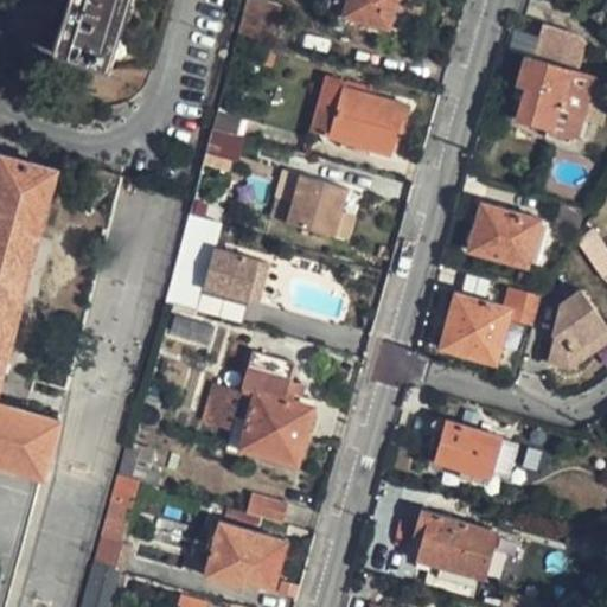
[(70,0),(55,52),(112,69),(133,0),(70,0)]
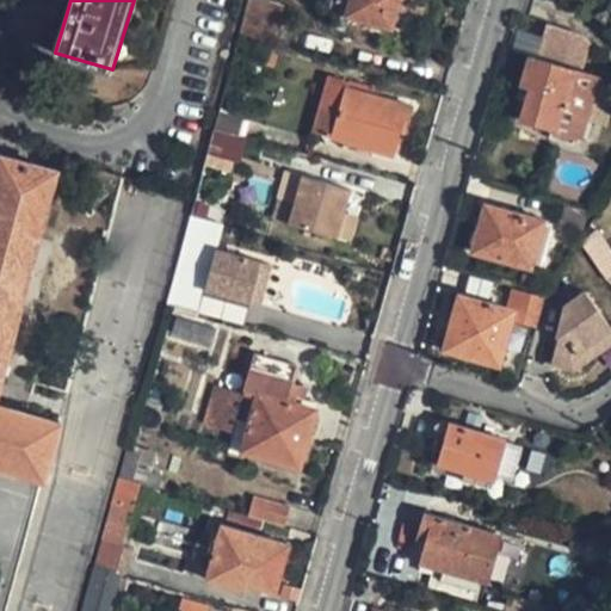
[(271,4),(257,0),(248,0),(246,12),(276,20),(279,6),(271,4)]
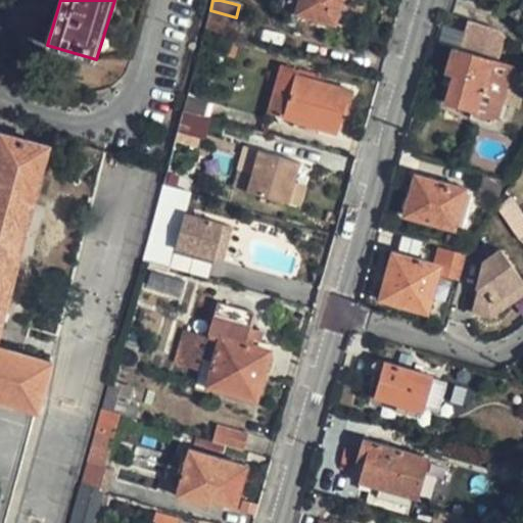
[(332,25),(339,0),(278,0),(277,6),(332,25)]
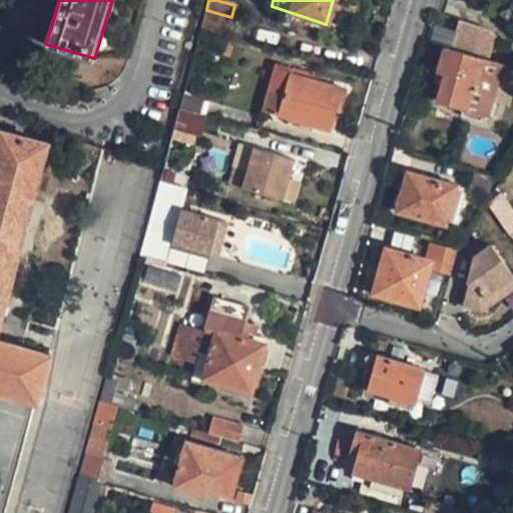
[(206,10),(202,26),(227,33),(231,17),(206,10)]
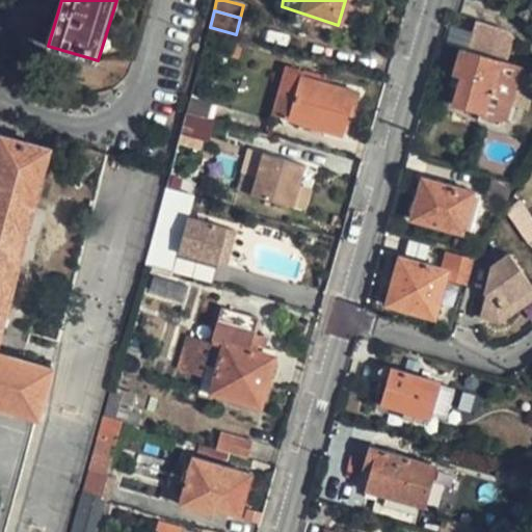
[(445,101),(507,118),(522,65),(498,57),(503,37),(473,29),(467,50),(460,48),(445,101)]
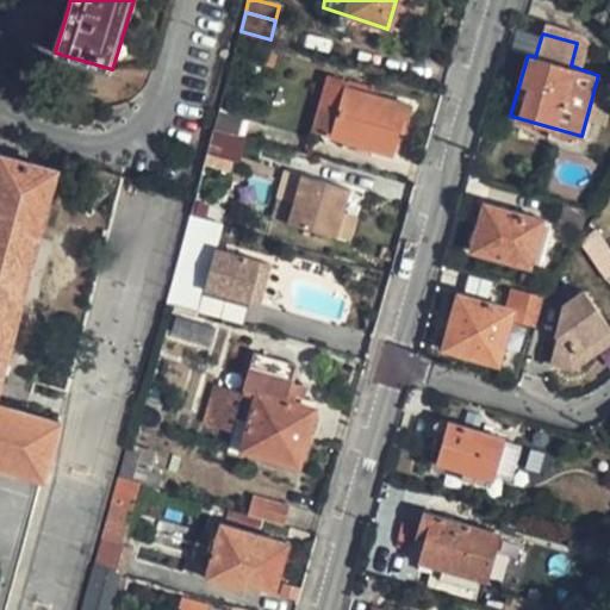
[(329,135),(344,85),(324,79),(309,129),(329,135)]
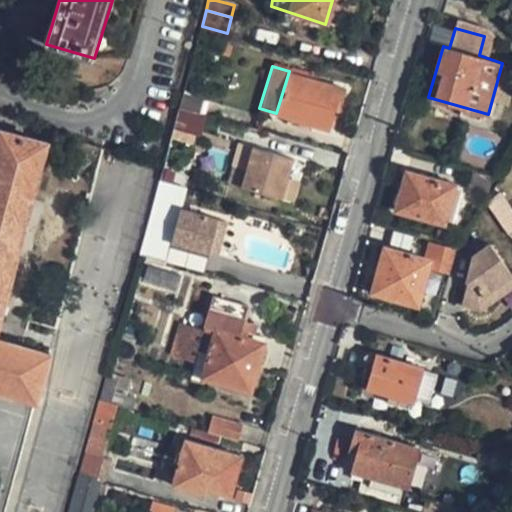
[(276,113),(328,127),(333,108),(338,109),(344,89),(289,71),(276,113)]
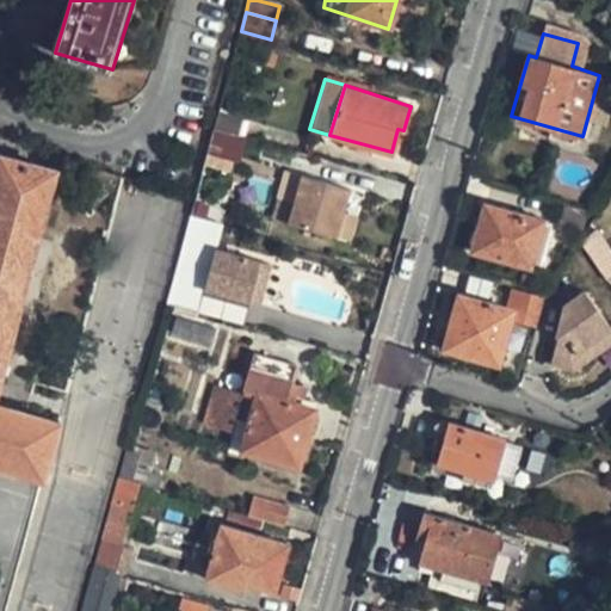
[(215,128),(239,135),(245,113),(221,107),(215,128)]
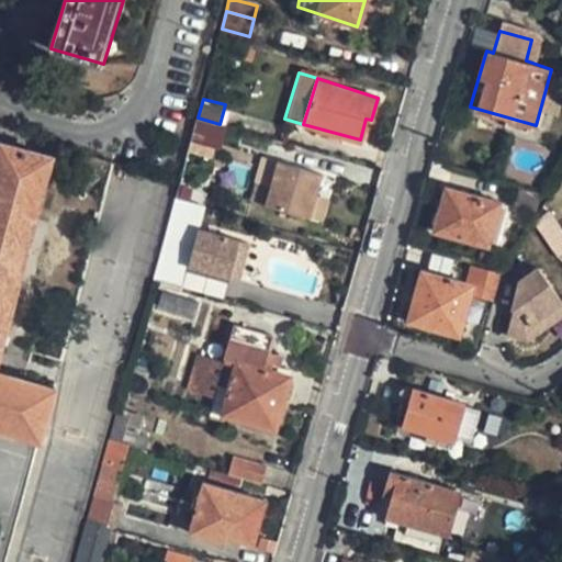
[(220,124),(198,117),(192,138),(191,142),(213,147),(220,124)]
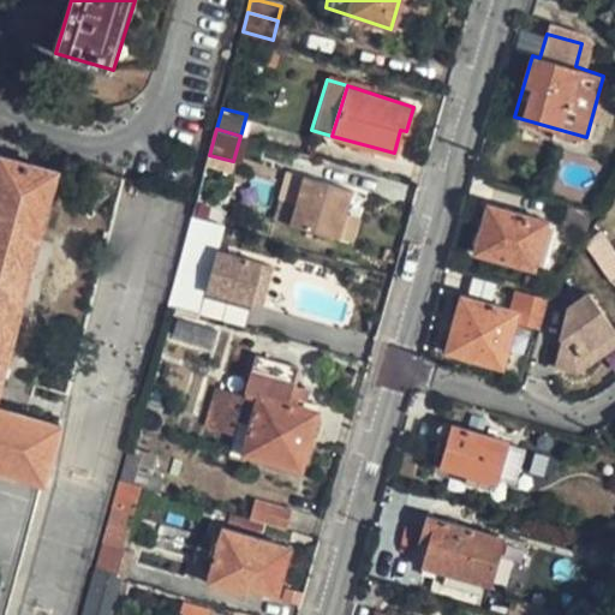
[(0,473),(45,488),(61,427),(0,408),(0,370),(55,169),(5,157),(0,172),(0,473)]
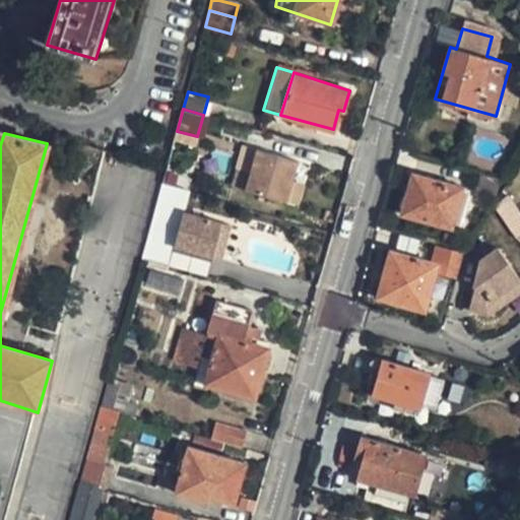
[(231,184),(244,188),(255,147),(241,143),(231,184)]
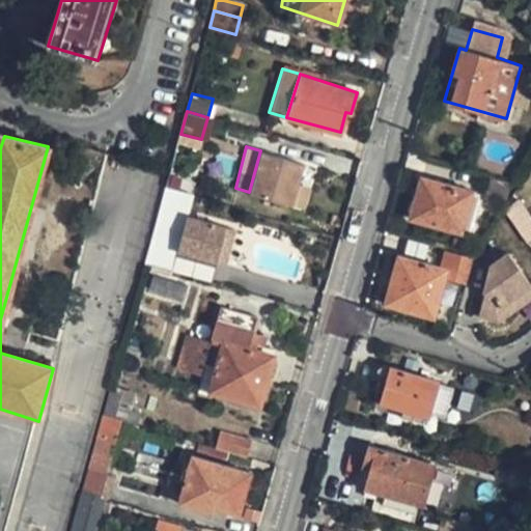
[(305,162),(261,148),(260,150),(249,192),(292,205),(299,182),(305,162)]
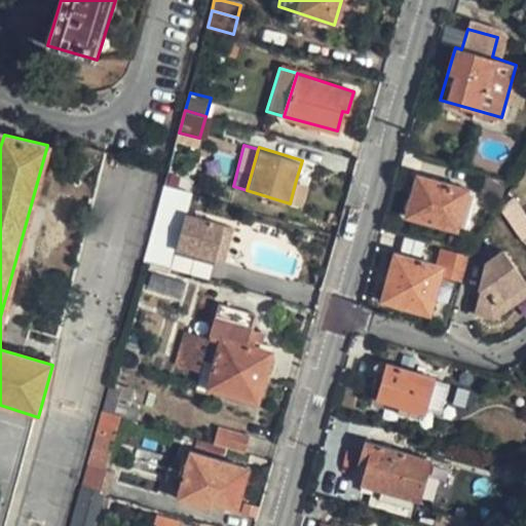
[(408,216),(418,219),(457,230),(462,211),(466,191),(417,177),(408,216)]
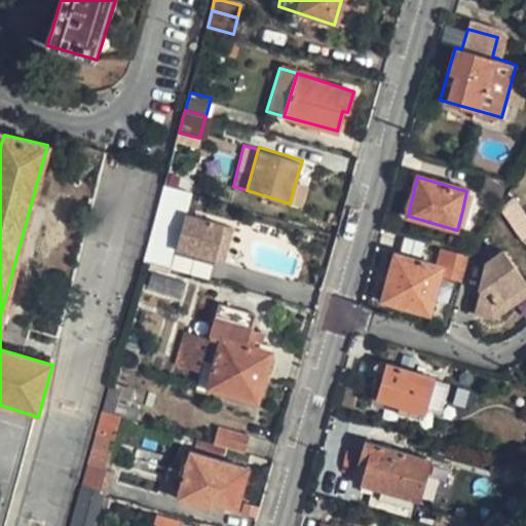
[(296,180),(290,203),(300,205),(306,183),(296,180)]
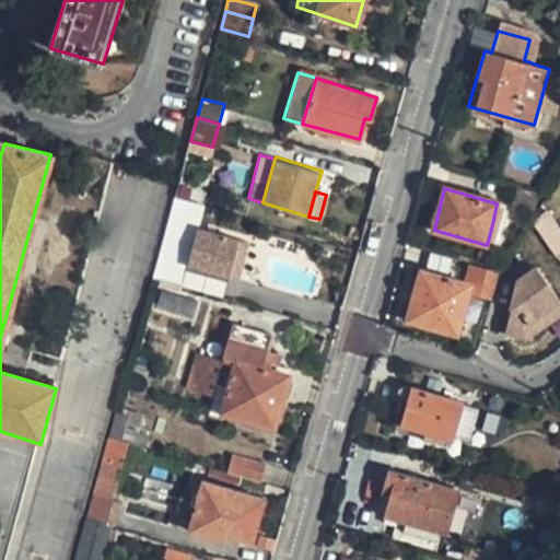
[(153,280),(184,289),(190,265),(228,275),(238,238),(201,228),(207,206),(175,198),(153,280)]
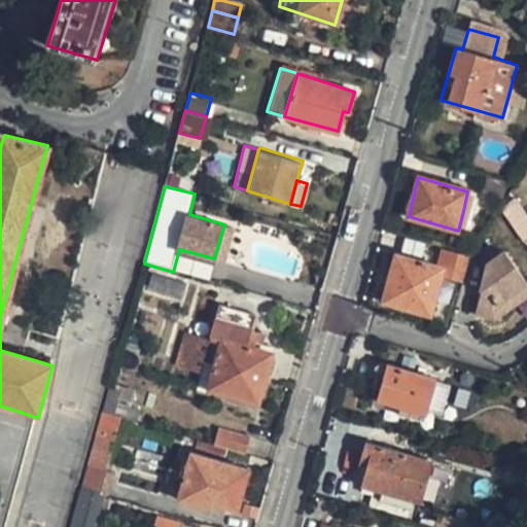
[(467,191),(463,211),(482,216),(487,198),(467,191)]
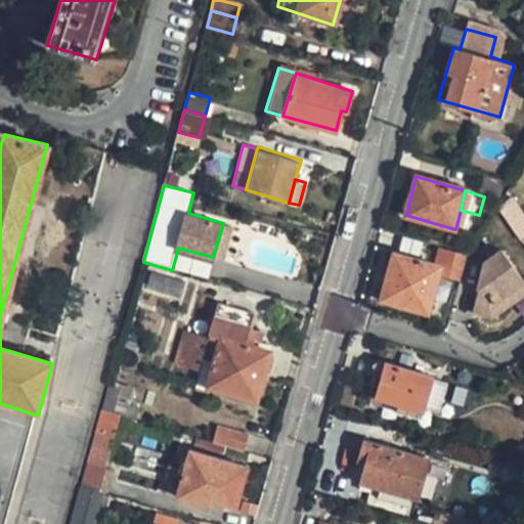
[(523,218),(523,198),(518,190),(499,207),(512,226),(523,218)]
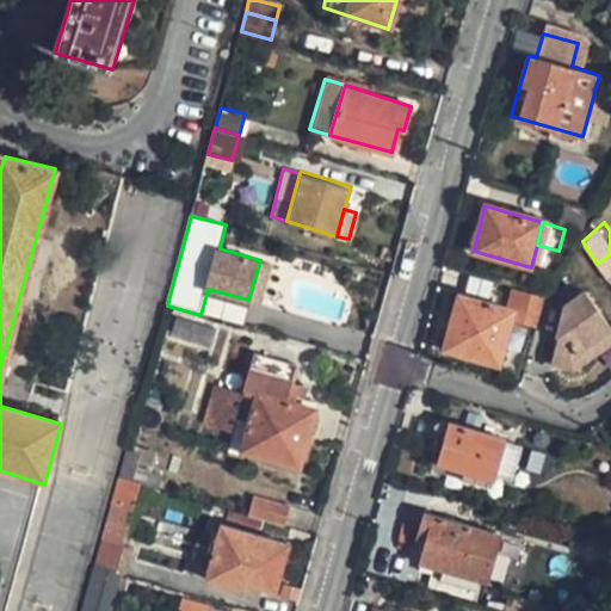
[(260,260),(248,300),(261,303),(272,264),(260,260)]
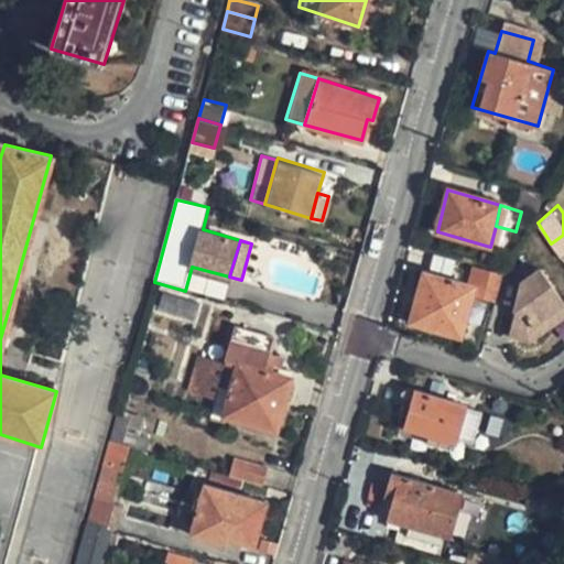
[(528,337),(563,312),(563,302),(540,267),(522,278),(508,331),(528,337)]
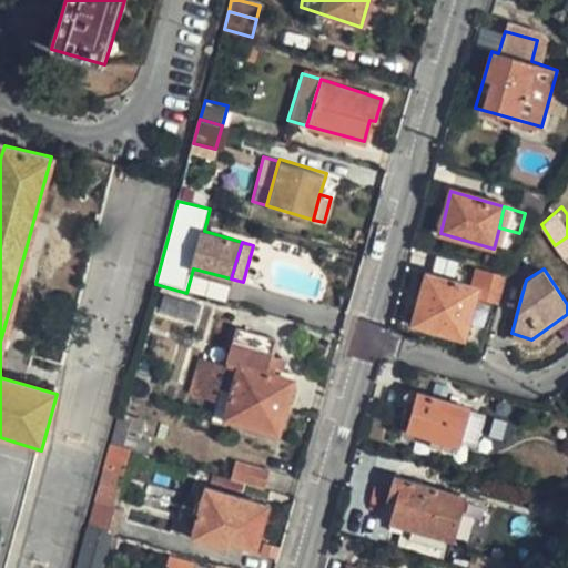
[(485,271),(478,290),(428,275),(414,323),(463,337),(476,297),(496,304),(505,276),(485,271)]
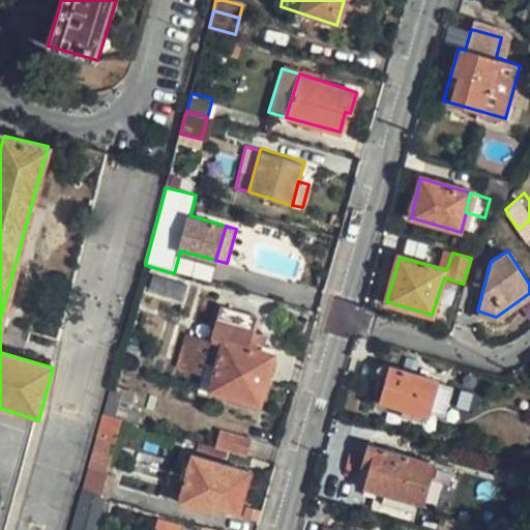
[(183,302),(188,284),(151,274),(146,292),(183,302)]
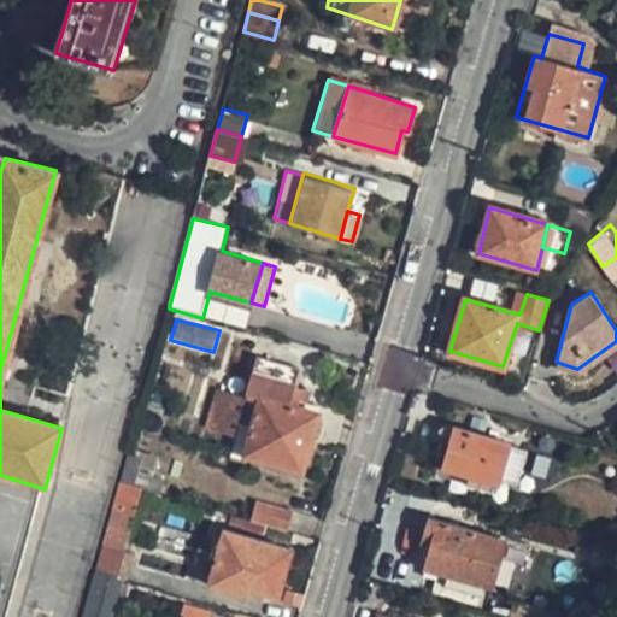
[(256,356),(248,380),(257,382),(253,393),(246,393),(245,398),(216,391),(205,425),(233,433),(225,456),(244,462),(245,457),(303,471),(321,410),(301,403),(303,393),(294,392),(300,369),(256,356)]
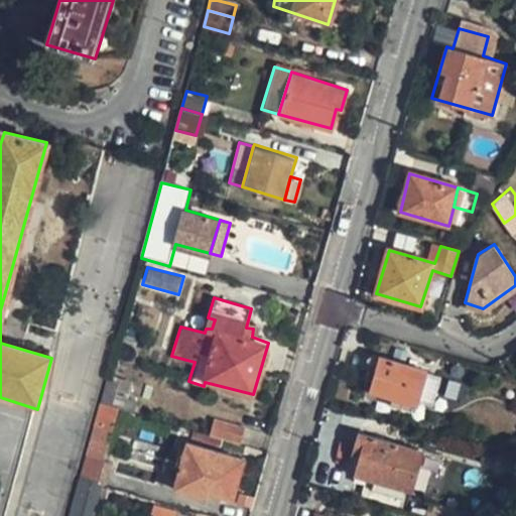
[(428,372),(380,358),(370,394),(417,408),(419,403),(433,407),(441,378),(427,374),(428,372)]
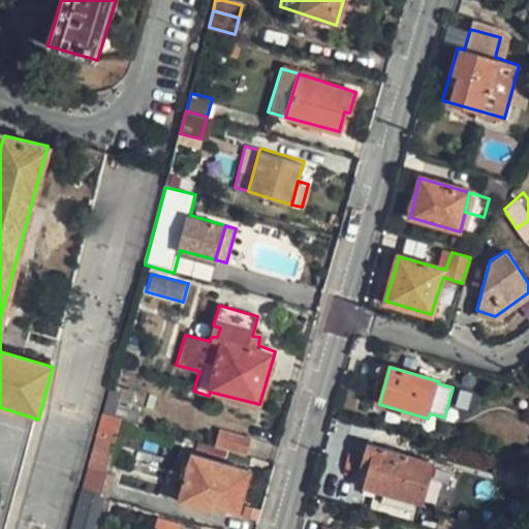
[(122,421),(128,423),(137,390),(113,381),(103,415),(122,421)]
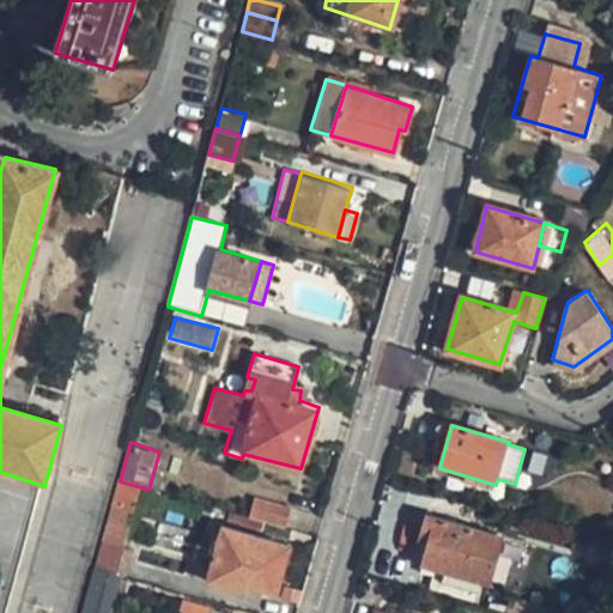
[(141,487),(120,481),(107,530),(127,536),(141,487)]
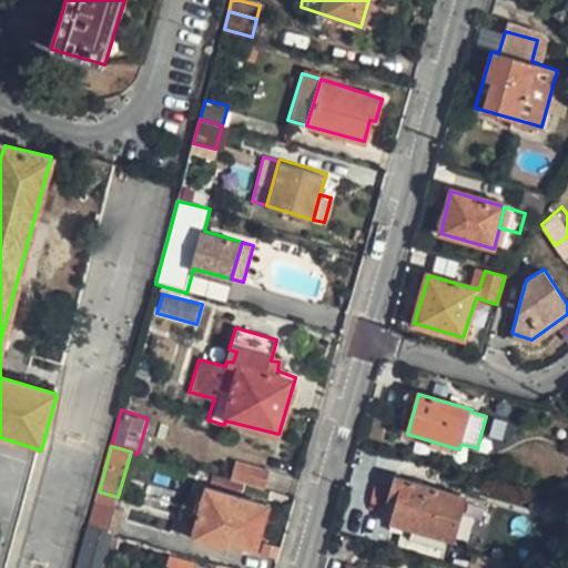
[(230,479),(262,488),(269,468),(235,459),(230,479)]
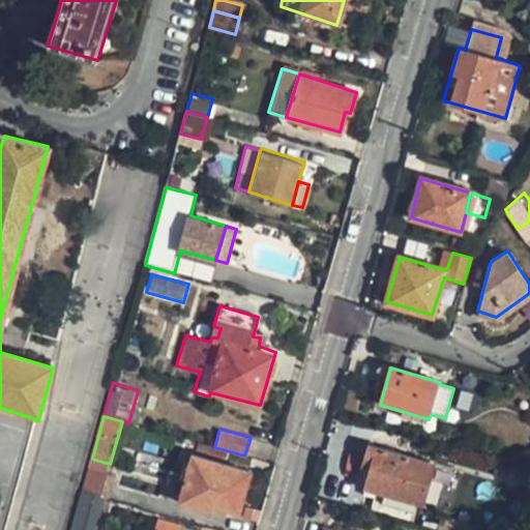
[(433,467),(367,449),(360,472),(369,474),(363,492),(421,508),(433,467)]
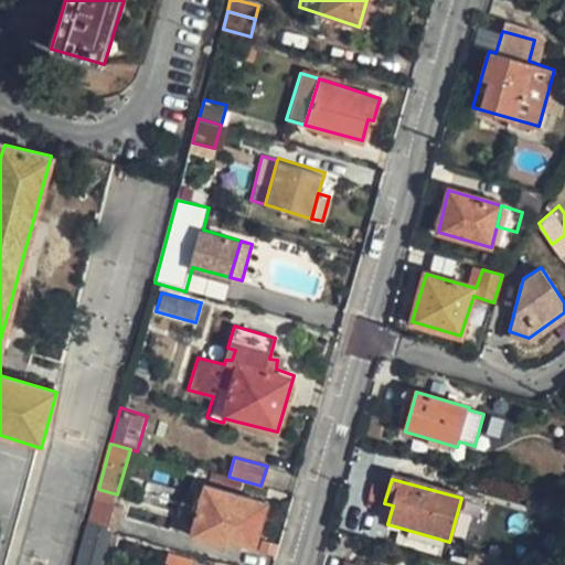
[(202,483),(187,536),(220,546),(222,537),(252,546),(265,502),(202,483)]
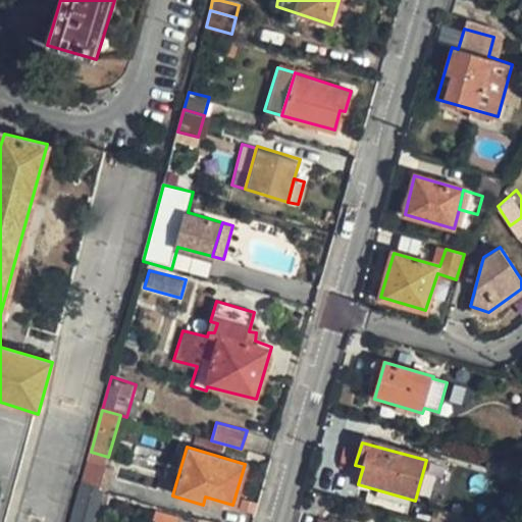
[(91,452),(83,483),(92,486),(107,490),(116,459),(108,457),(91,452)]
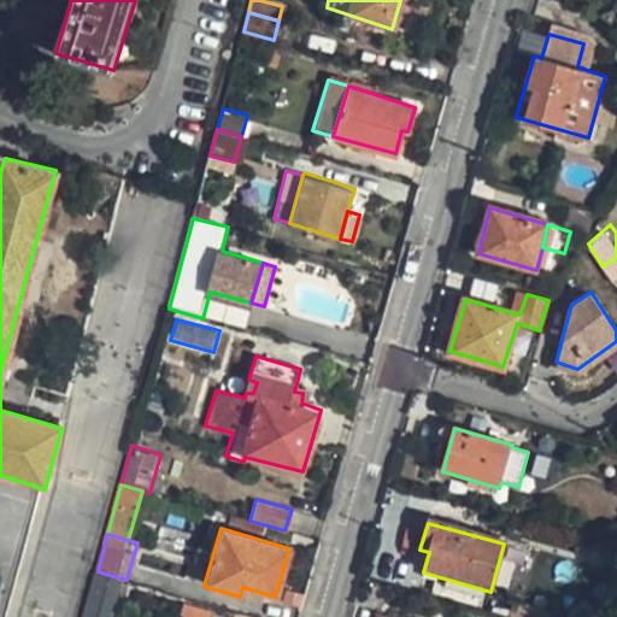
[(98,571),(89,597),(101,600),(109,575),(98,571)]
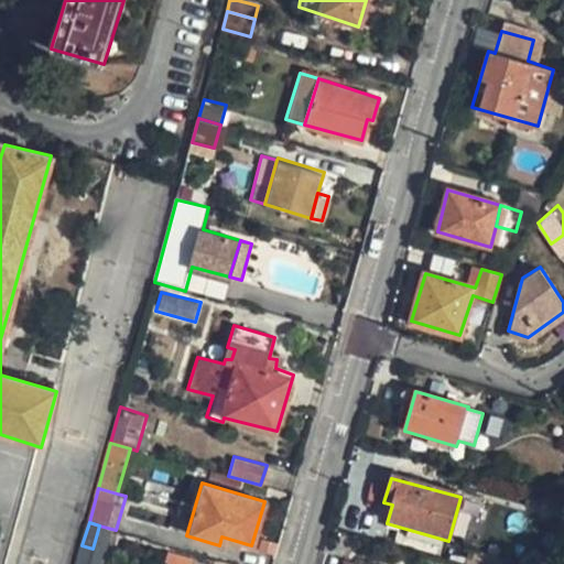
[(82,545),(76,563),(87,563),(93,549),(82,545)]
